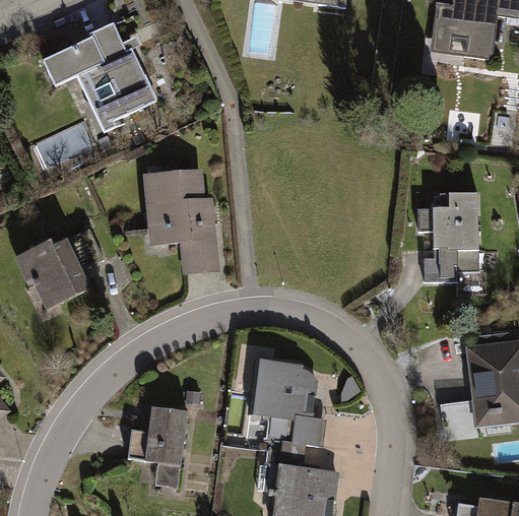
[(438,0),(434,34),(467,38),(465,53),(491,57),(497,13),(518,15),(518,0),(438,0)]
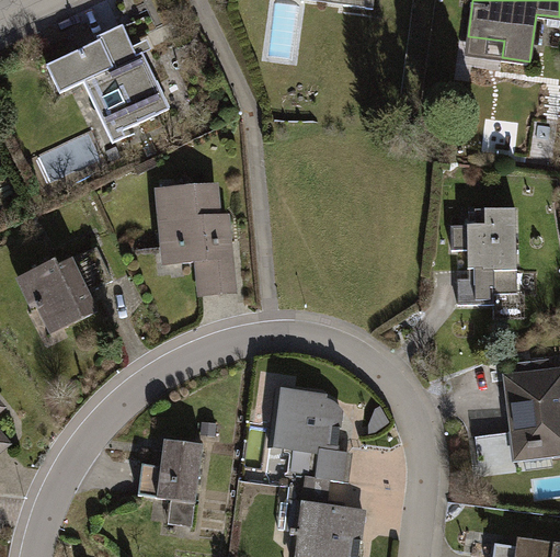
[(99,40),(46,64),(59,91),(83,80),(109,134),(169,105),(143,49),(136,53),(122,23),(96,35),(99,40)]
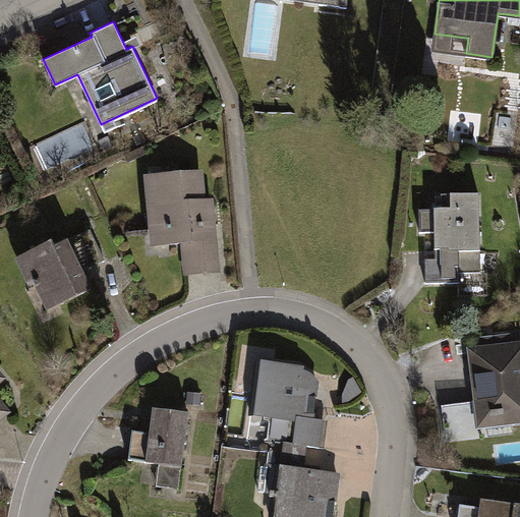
[(431,48),(466,53),(468,38),(435,34),(431,48)]
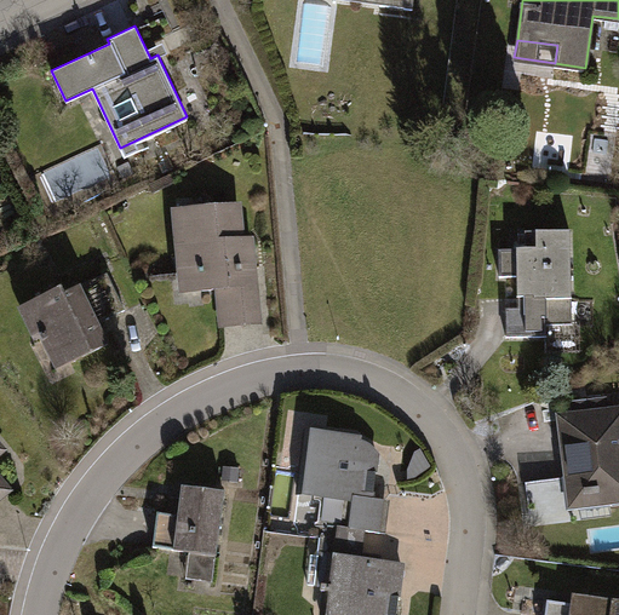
[(574,126),(538,128),(539,160),(575,159),(574,126)]
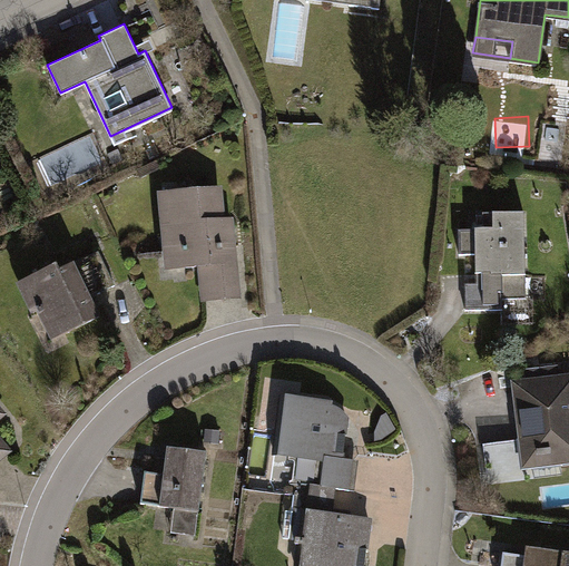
[(189,196),(164,198),(167,249),(178,247),(183,249),(184,252),(185,263),(202,262),(204,290),(236,289),(234,262),(232,260),(229,257),(223,257),(222,242),(232,242),(229,221),(227,217),(224,216),(221,216),(218,193),(216,187),(211,186),(188,187),(189,196)]
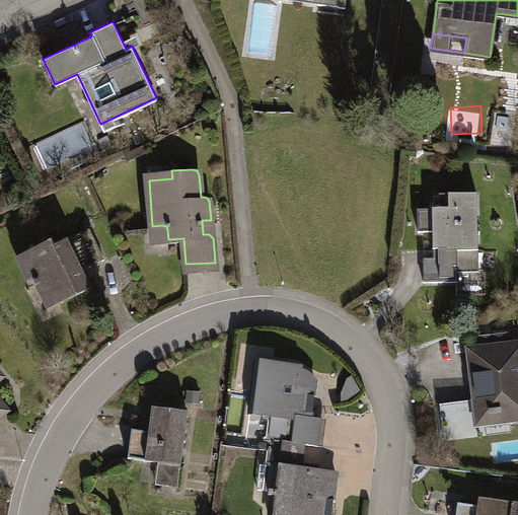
[(172,178),(171,170),(148,172),(149,180),(172,178)]
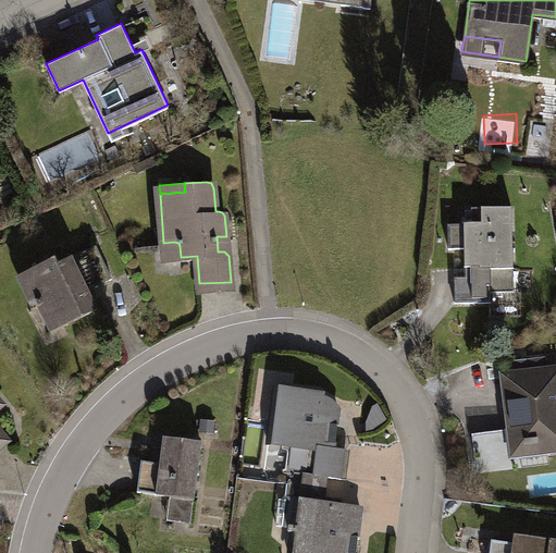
[(511,205),(471,206),(471,221),(447,222),(448,245),(464,245),(465,265),(471,265),(471,273),(454,274),(454,299),(491,299),(490,289),(514,289),(511,205)]
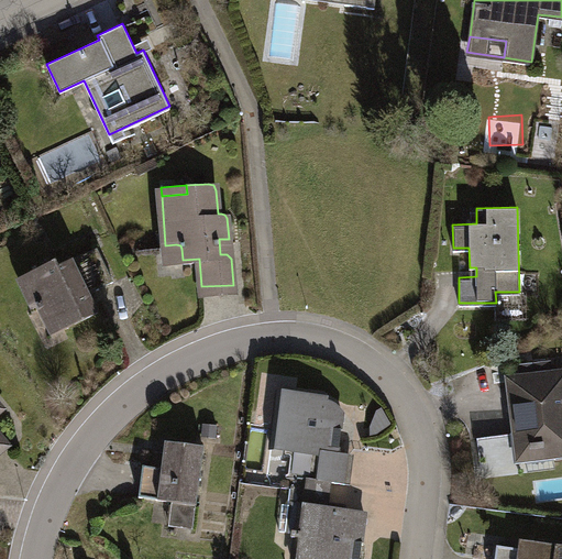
[(227,254),(229,256),(231,259),(229,239),(219,239),(220,254),(227,254)]
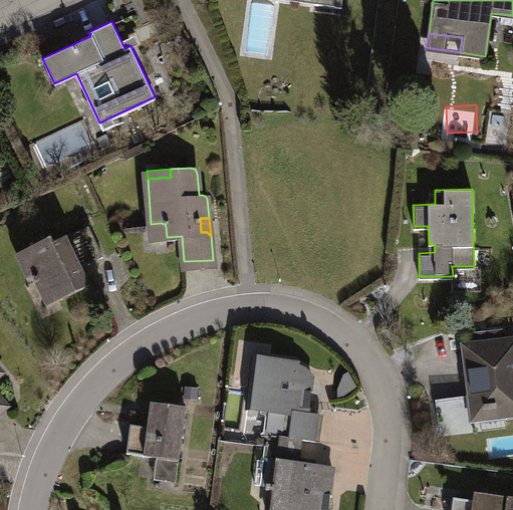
[(161,223),(151,224),(152,239),(167,237),(166,227),(165,224),(161,223)]
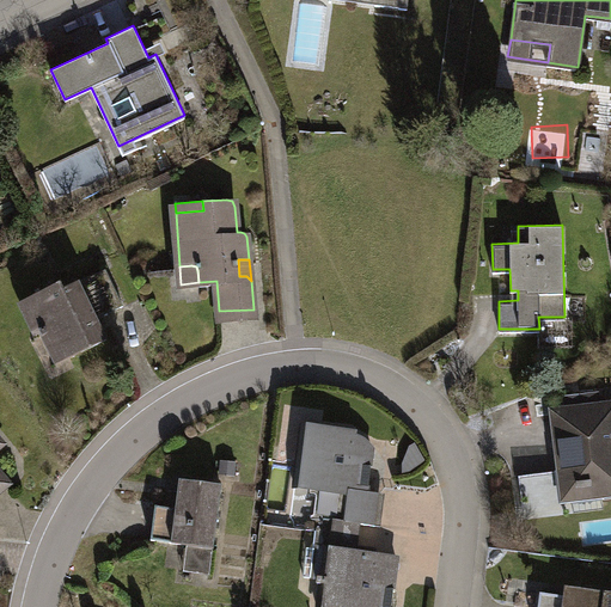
[(104,267),(26,305),(55,362),(79,350),(77,343),(103,330),(96,316),(86,296),(93,293),(103,312),(122,302),(104,267)]
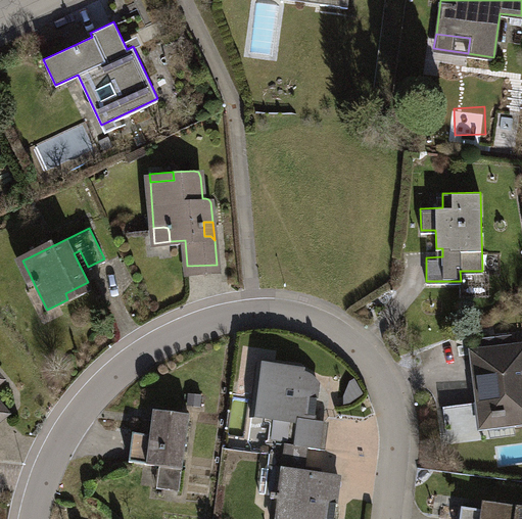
[(82,270),(88,267),(80,250),(74,253),(82,270)]
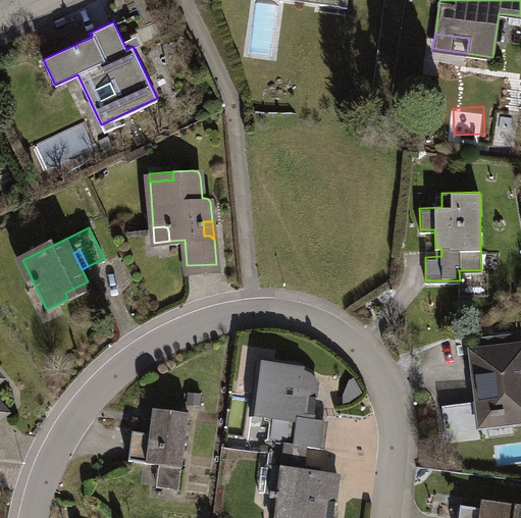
[(520,348),(520,342),(471,348),(479,415),(491,414),(492,415),(504,413),(504,412),(511,411),(512,419),(520,417),(520,348)]
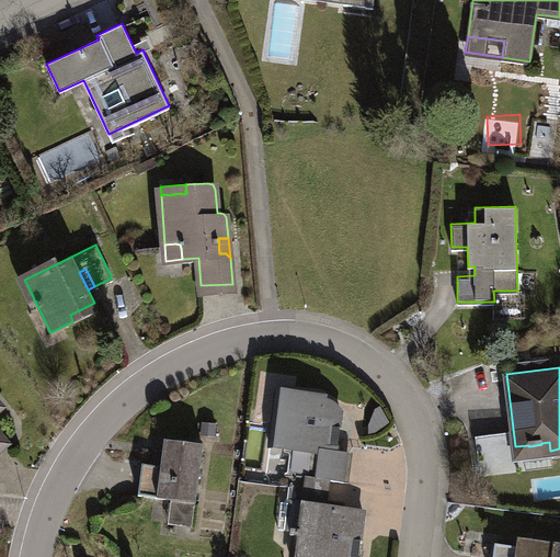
[(296,473),(326,476),(343,478),(346,448),(335,447),(340,408),(336,405),(333,401),(329,399),(324,397),(323,397),(321,397),(320,397),(320,398),(311,398),(311,393),(276,387),(274,411),(270,411),(269,417),(273,417),(270,442),(292,445),(289,468),(296,473)]
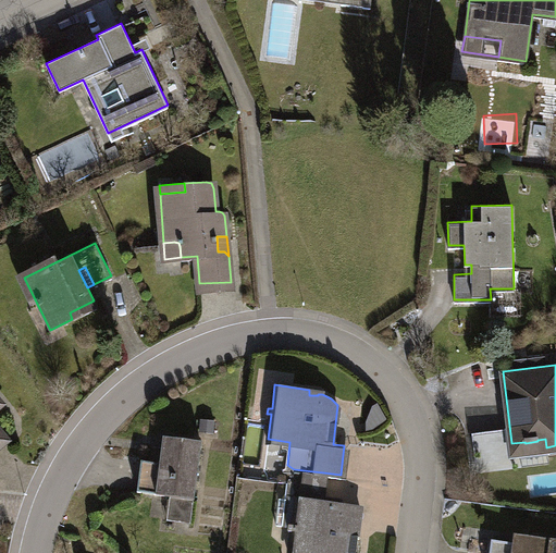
[(200,439),(163,434),(159,461),(140,457),(136,489),(169,493),(194,496),(200,439)]
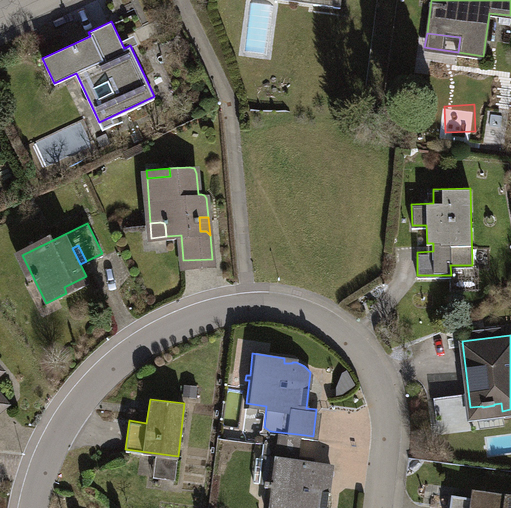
[(470,415),(502,411),(501,403),(494,404),(494,405),(483,407),(482,406),(470,407),(470,415)]
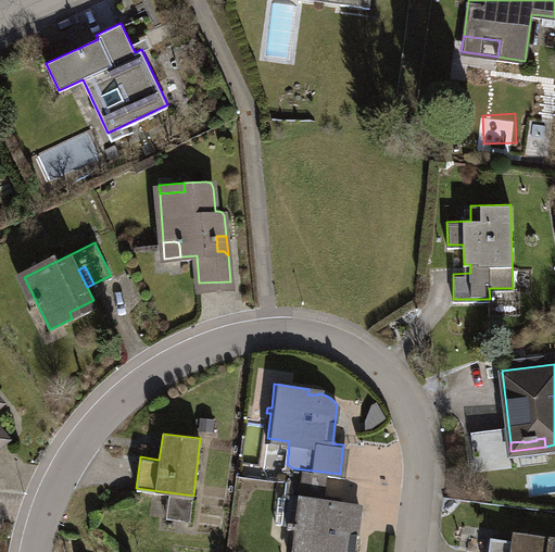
[(353,551),(360,504),(319,499),(323,472),(293,468),(289,496),(278,494),(275,521),(288,523),(287,527),(291,527),(288,550),(301,551),(353,551)]
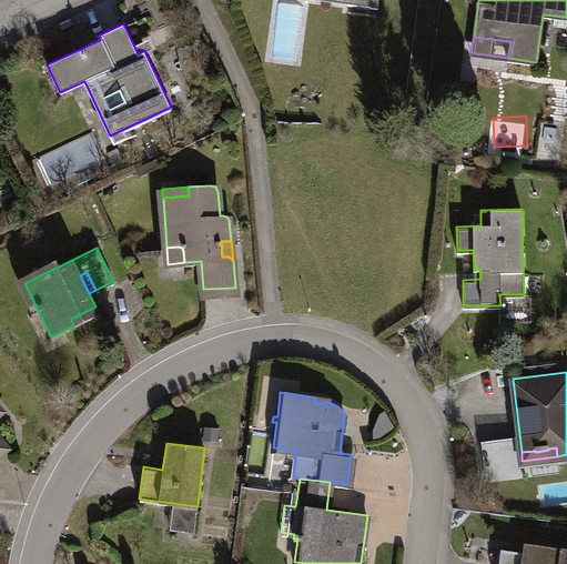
[(198,506),(172,503),(169,527),(193,531),(198,506)]
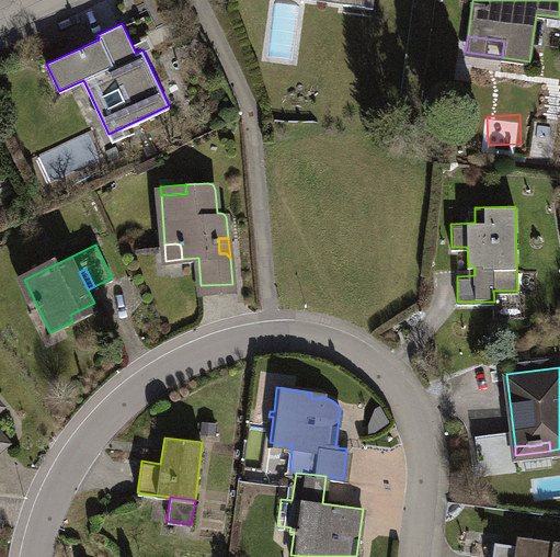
[(516,543),(494,541),(492,556),(559,556),(559,541),(517,535),(516,543)]
